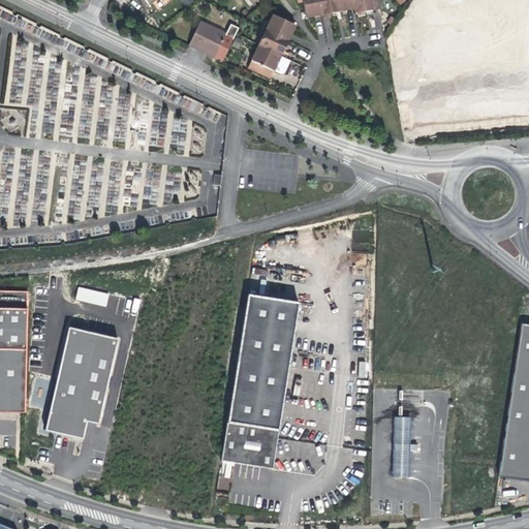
[(312,17),(321,14),(318,0),(301,0),(305,18),(312,17)]
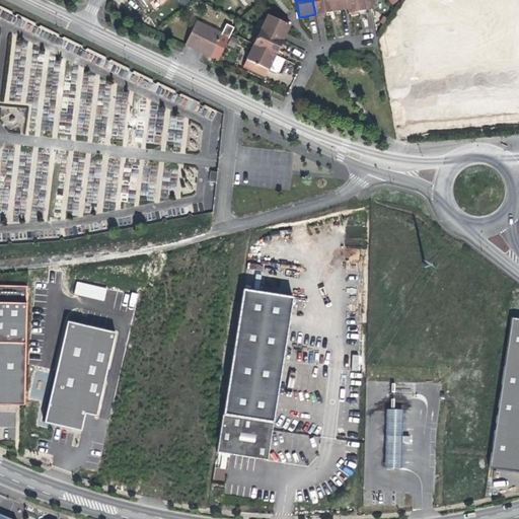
[(322,13),(331,11),(328,0),(312,0),(315,14),(322,13)]
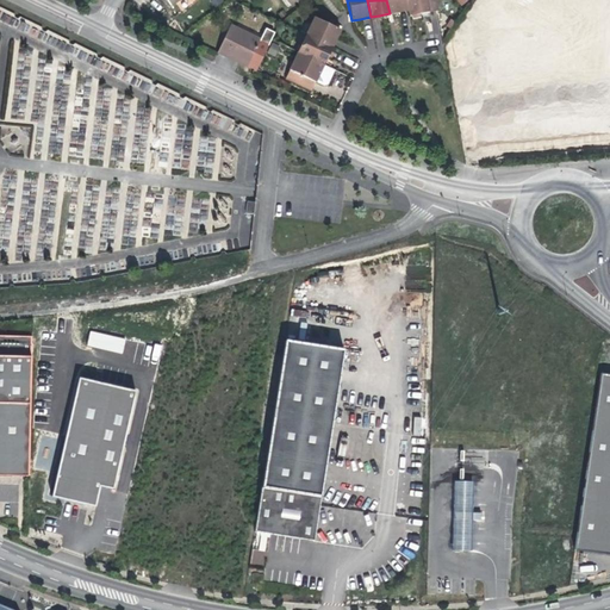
[(398,12),(409,11),(406,0),(386,0),(390,13),(398,12)]
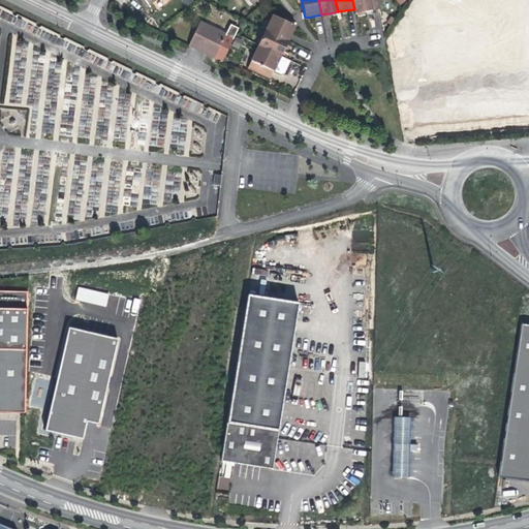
[(377,0),(352,0),(354,9),(354,14),(356,13),(356,17),(364,16),(364,12),(371,11),(379,9),(377,0)]
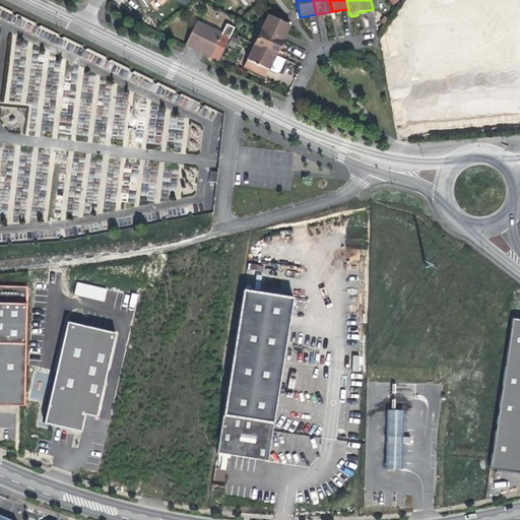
[(284,22),(268,14),(261,30),(283,40),(286,34),(290,24),(287,23),(284,22)]
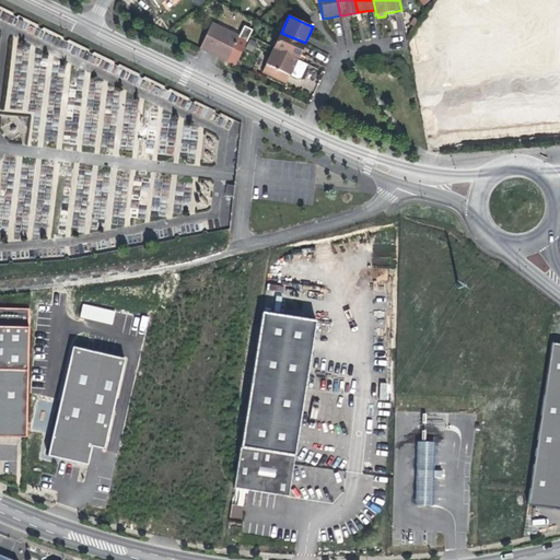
[(212,23),(200,48),(216,56),(229,61),(233,51),(241,36),(212,23)]
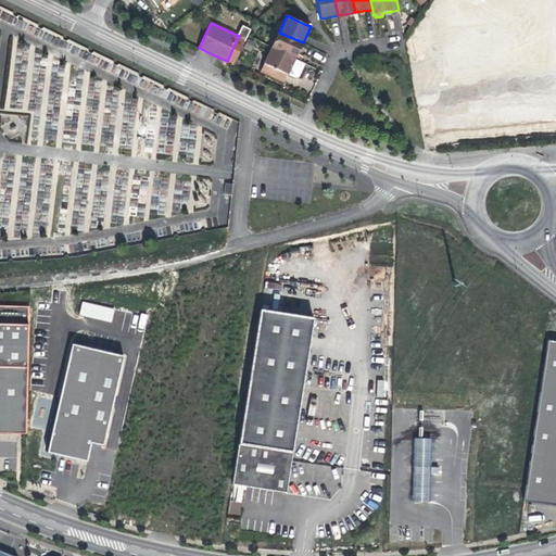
[(299,50),(303,42),(279,33),(272,48),(295,59),(299,50)]
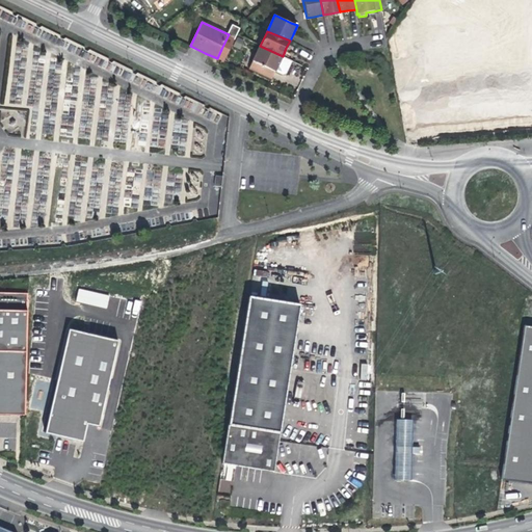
[(235,37),(229,34),(221,49),(229,52),(231,48),(235,37)]
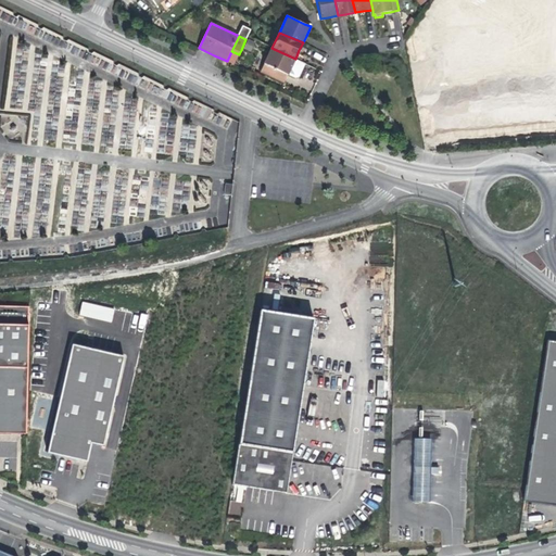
[(288,75),(295,59),(272,48),(261,72),(283,83),(287,77),(288,75)]
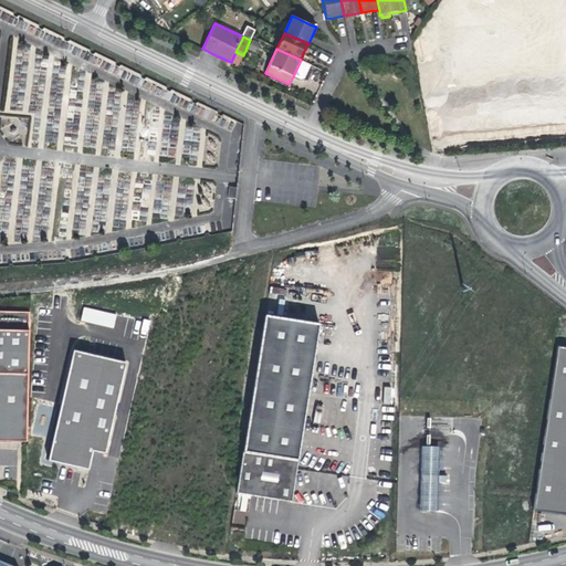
[(311,65),(301,60),(293,76),(301,80),(304,79),(311,65)]
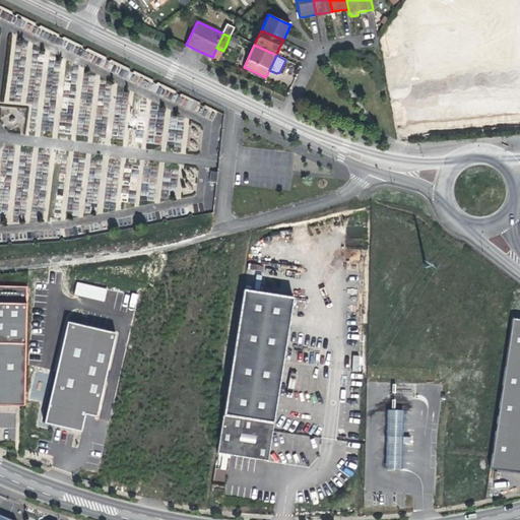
[(45,70),(8,67),(5,104),(29,106),(26,128),(43,129),(44,121),(53,122),(56,90),(43,89),(45,70)]
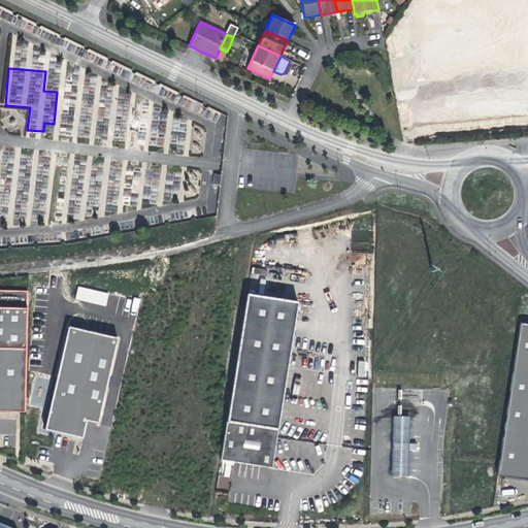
[(105,306),(108,293),(78,286),(75,298),(105,306)]
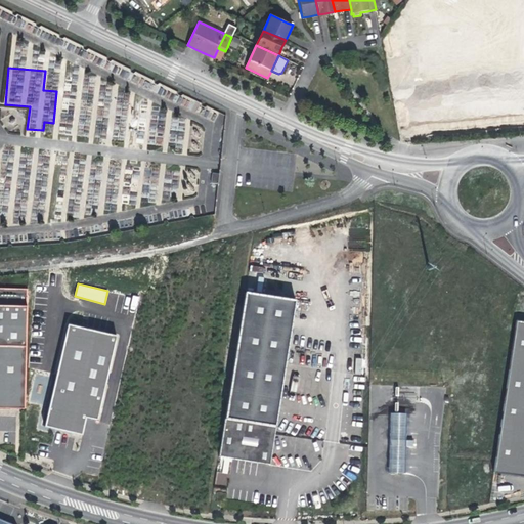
[(0,408),(24,409),(27,290),(0,289),(0,408)]
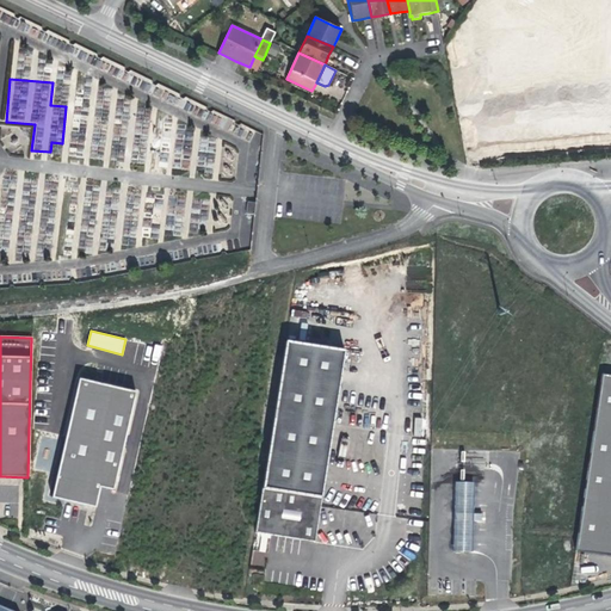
[(344,355),(289,345),(259,531),(314,539),(316,526),(344,355)]
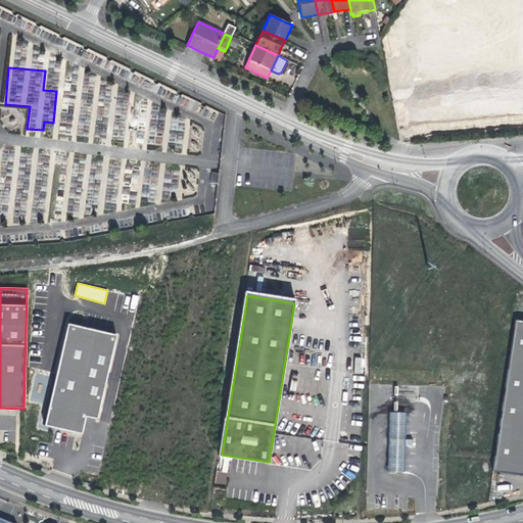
[(522,321),(516,321),(493,472),(522,476),(522,321)]
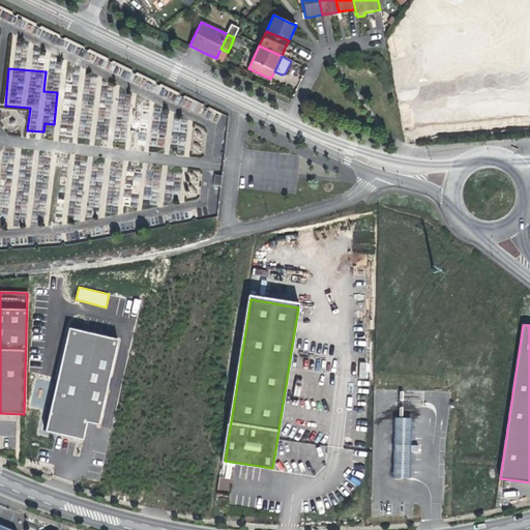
[(119,337),(69,326),(45,433),(82,441),(84,429),(86,420),(99,423),(119,337)]
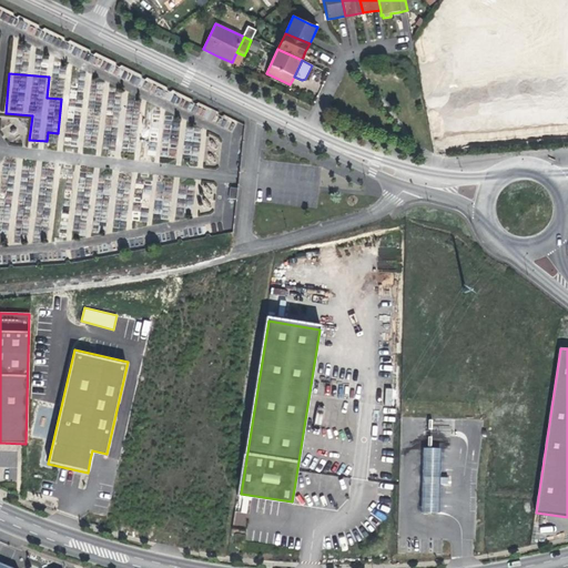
[(443,447),(425,447),(423,513),(426,513),(438,513),(443,447)]
